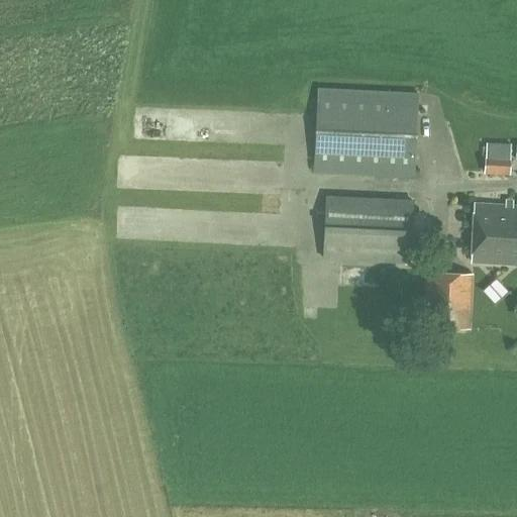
[(415,177),(418,92),(317,87),(313,172),(415,177)]
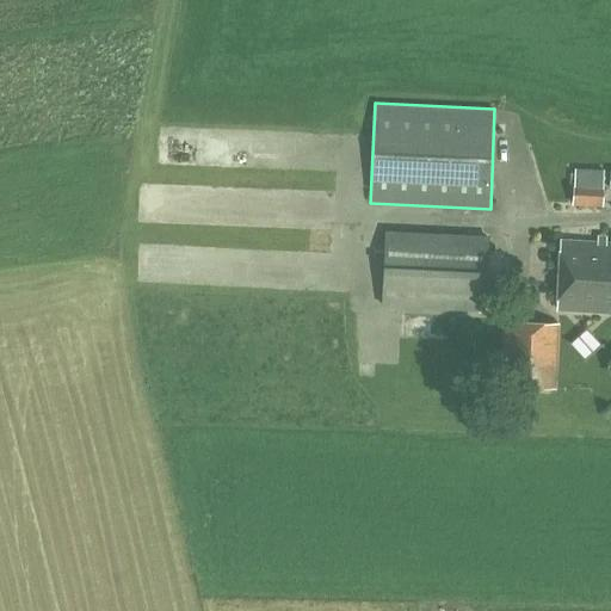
[(603,207),(604,184),(592,183),(593,172),(574,171),(573,183),(572,204),(603,207)]
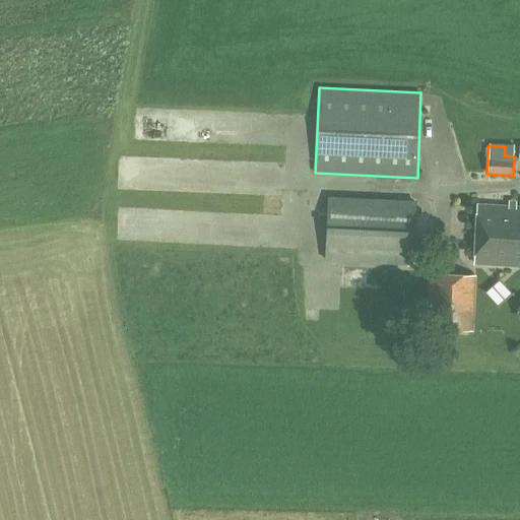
[(412,264),(415,200),(328,196),(324,261),(412,264)]
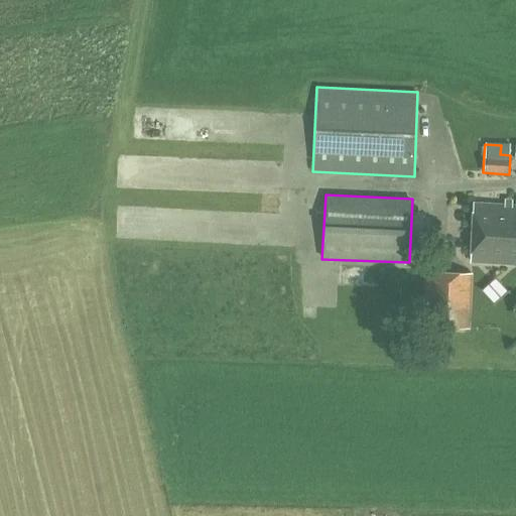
[(515,204),(513,204),(513,199),(505,198),(505,203),(473,203),(470,262),(515,264),(515,204)]
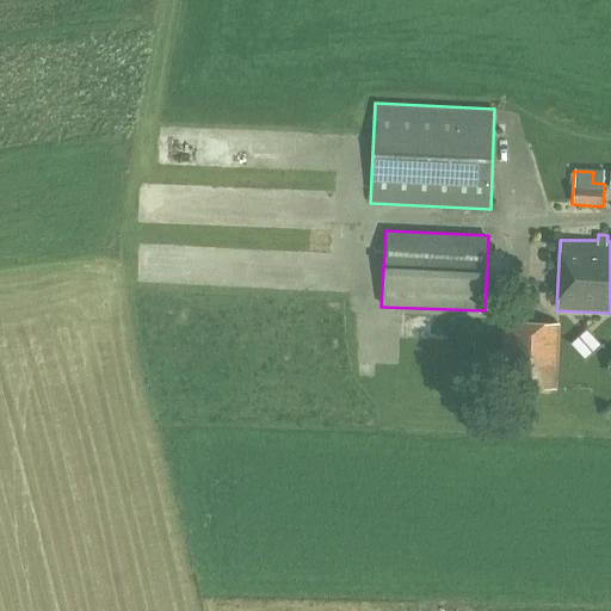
[(557,389),(557,388),(560,322),(503,320),(499,387),(557,389)]
